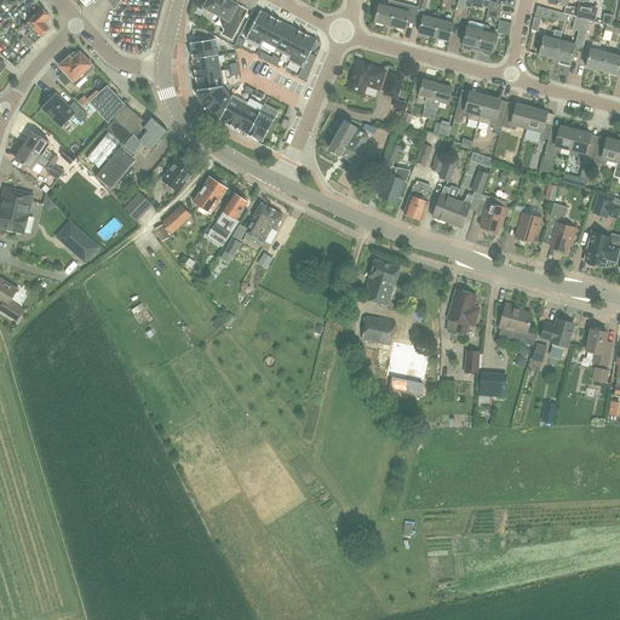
[(105,0),(115,10),(116,9),(121,0),(105,0)]
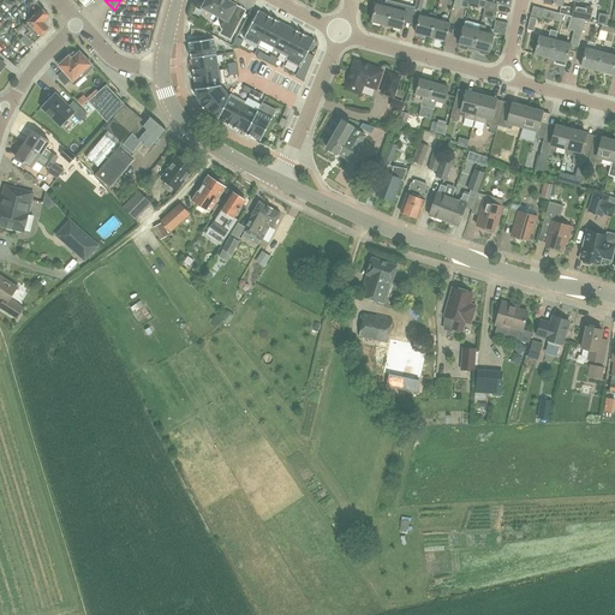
[(204,0),(207,0),(203,7),(227,21),(221,34),(231,40),(240,21),(231,16),(237,5),(227,0),(204,0)]
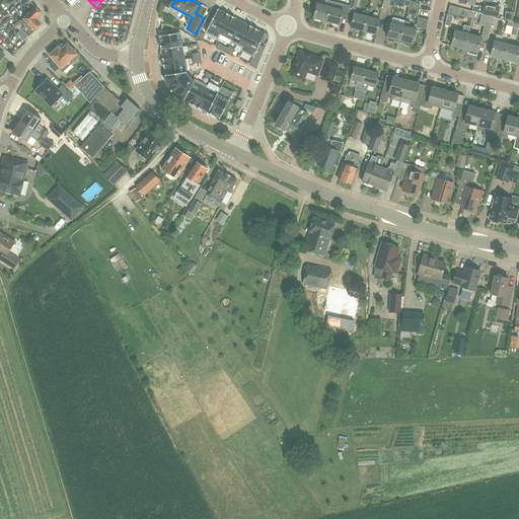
[(326,21),(330,7),(332,2),(325,0),(324,5),(317,4),(314,18),(326,21)]
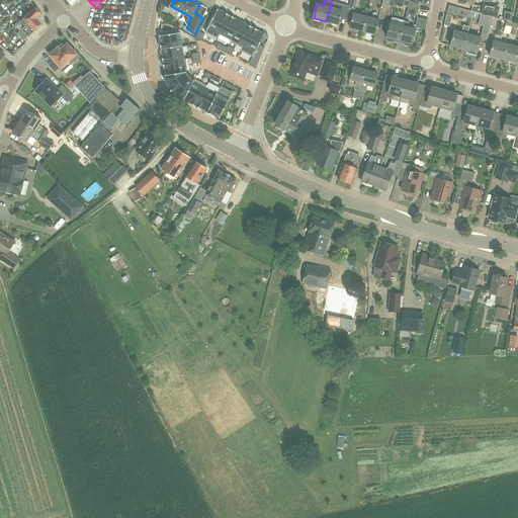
[(357,0),(351,0),(349,9),(355,11),(357,0)]
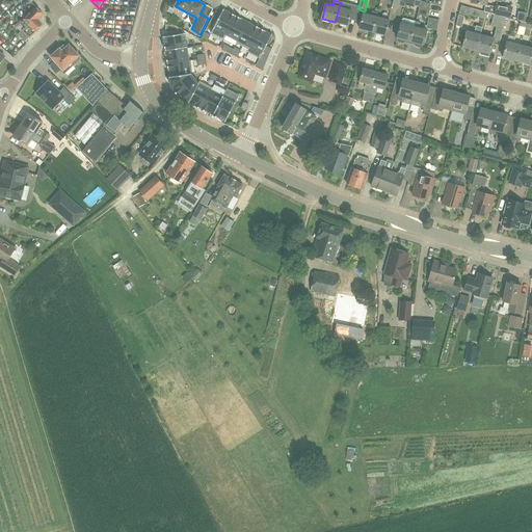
[(421,1),(420,8),(418,15),(429,18),(430,4),(421,1)]
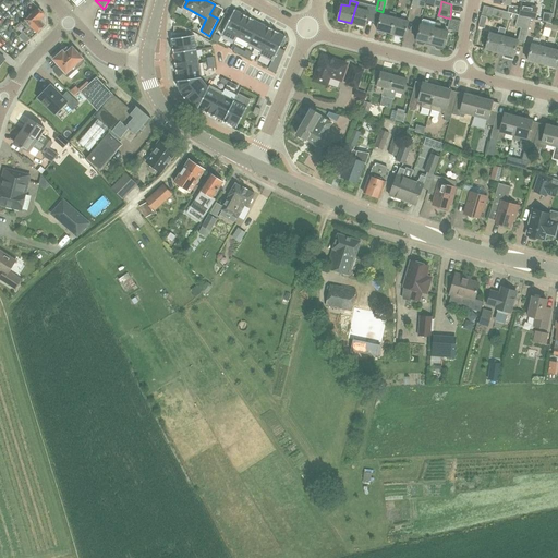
[(365,27),(370,12),(362,10),(363,3),(358,2),(355,8),(351,23),(365,27)]
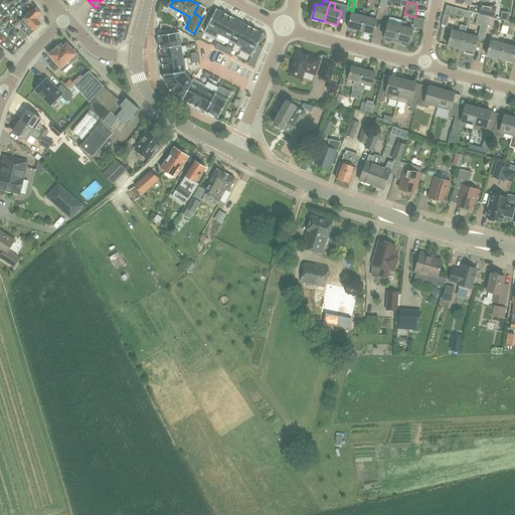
[(480,4),(480,7),(479,14),(494,17),(496,7),(480,4)]
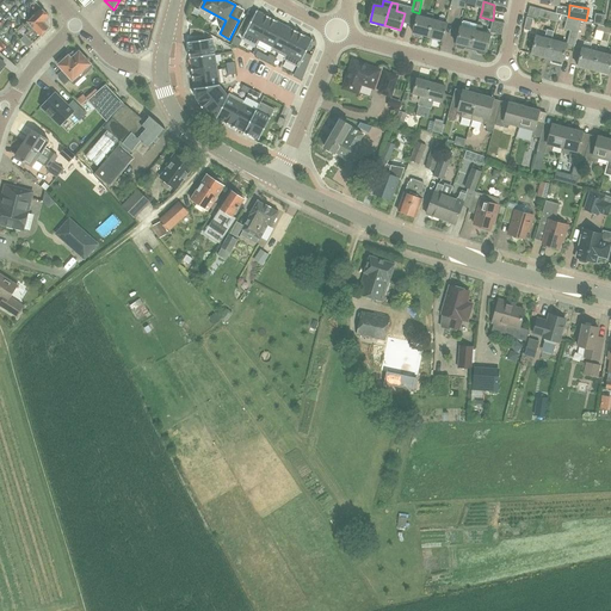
[(24,35),(25,36),(32,43),(48,29),(50,17),(42,8),(24,25),(29,31),(24,35)]
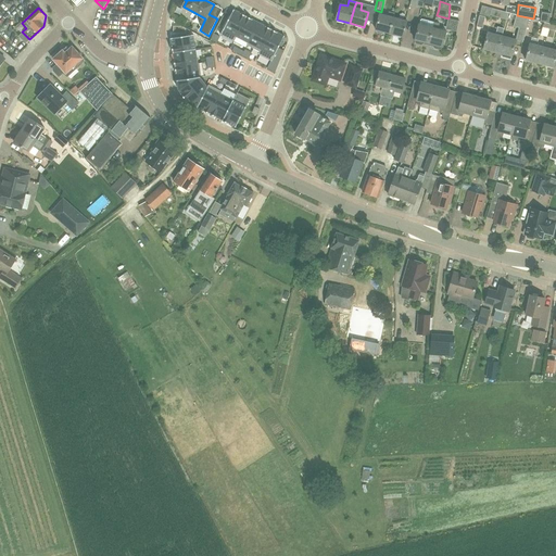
[(492,9),(490,15),(507,20),(508,13),(492,9)]
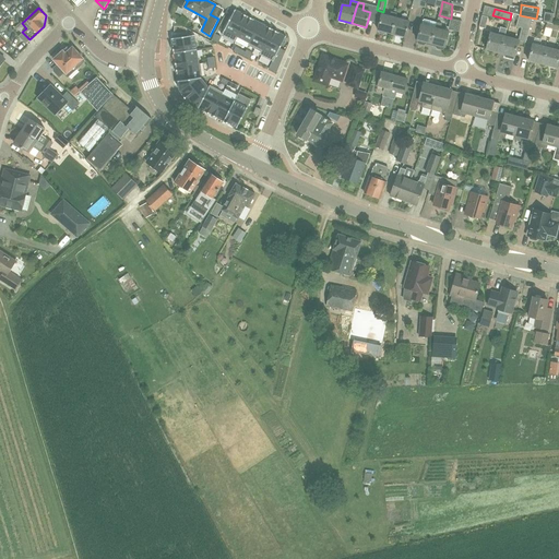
[(235,10),(222,35),(223,35),(235,42),(248,16),(242,13),(236,10),(235,10)]
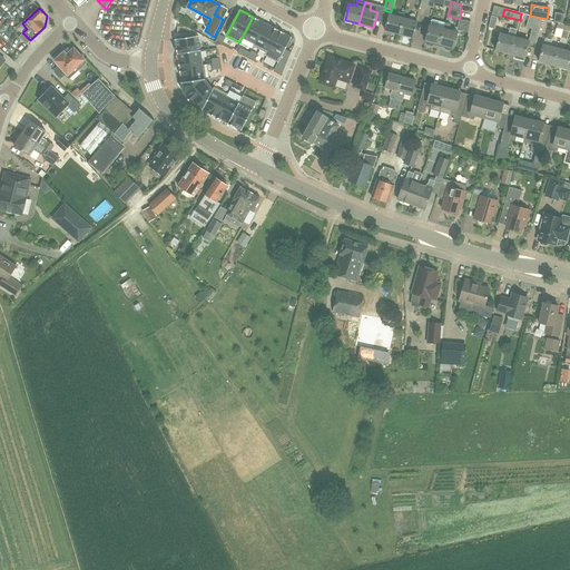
[(393,32),(400,35),(403,19),(404,15),(399,12),(397,17),(390,15),(385,31),(386,31),(386,33),(387,35),(391,36),(393,35),(393,32)]
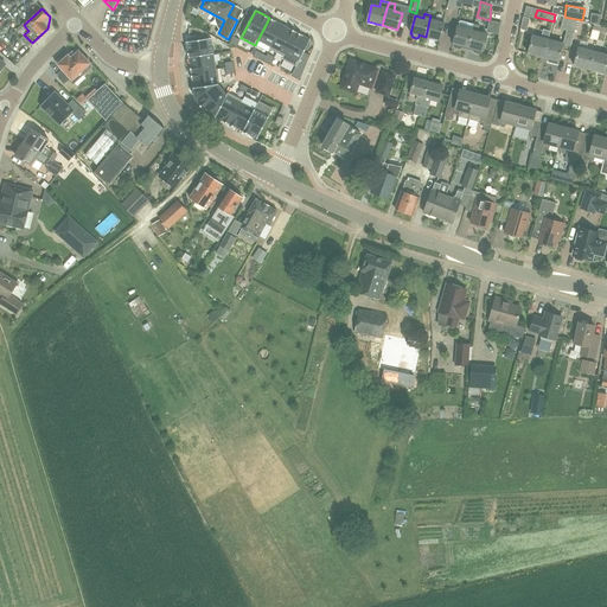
[(561,29),(575,32),(579,20),(564,17),(561,29)]
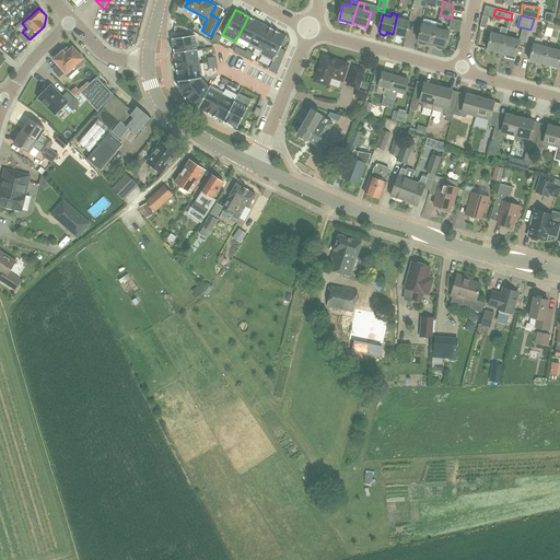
[(248,16),(235,42),(247,48),(248,45),(249,46),(261,23),(255,20),(248,16)]
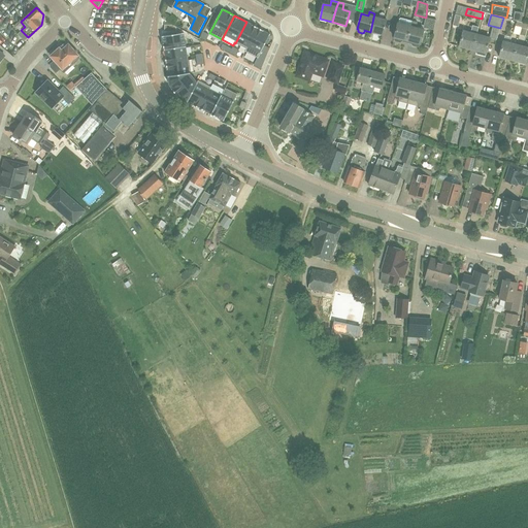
[(113,23),(122,29),(126,24),(118,17),(113,23)]
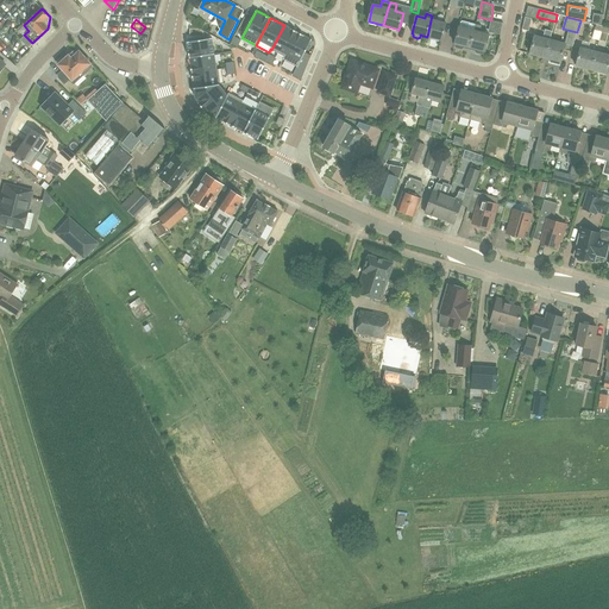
[(441,41),(446,24),(431,20),(427,37),(441,41)]
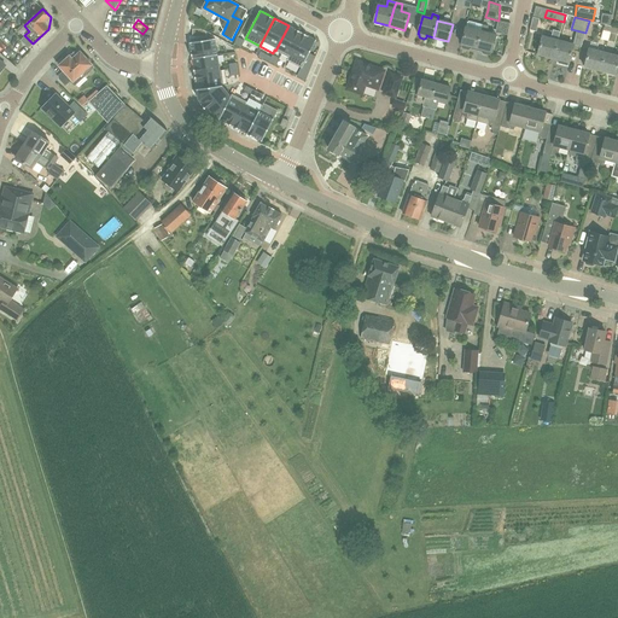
[(466,28),(461,45),(462,45),(461,47),(462,48),(468,51),(471,50),(471,47),(477,48),(483,24),(470,22),(467,23),(466,28)]
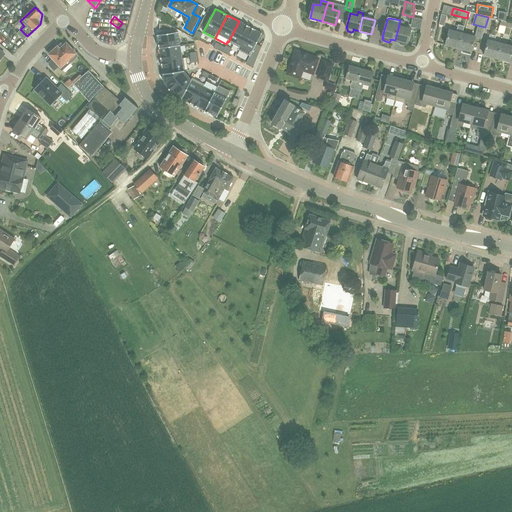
[(408,44),(411,29),(404,27),(405,21),(400,20),(395,40),(400,41),(399,43),(400,45),(405,46),(406,45),(407,43),(408,44)]
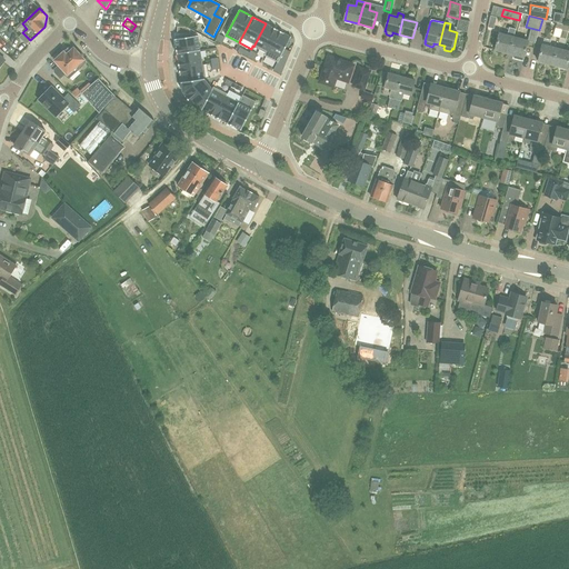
[(266,23),(253,47),(266,53),(265,56),(278,30),(271,27),(266,23)]
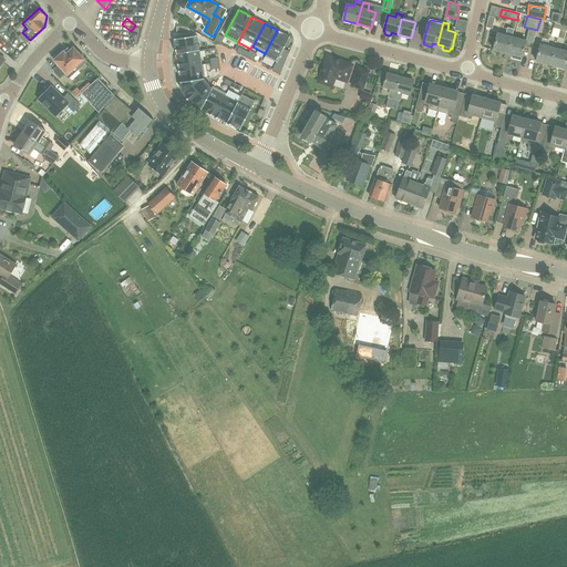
[(555,28),(553,35),(559,38),(562,30),(563,24),(556,23),(555,28)]
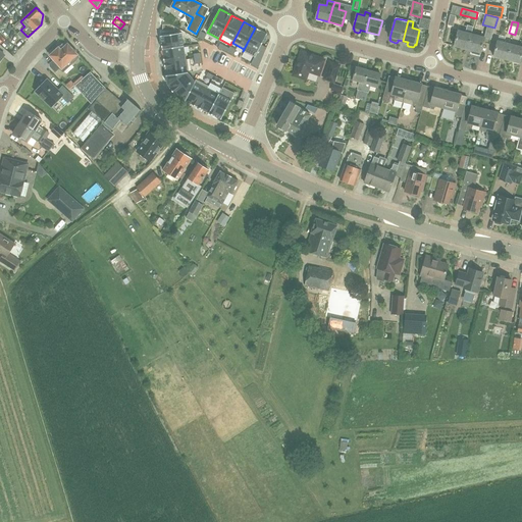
[(255,28),(243,51),(254,57),(255,57),(262,45),(267,34),(266,34),(261,31),(255,28)]
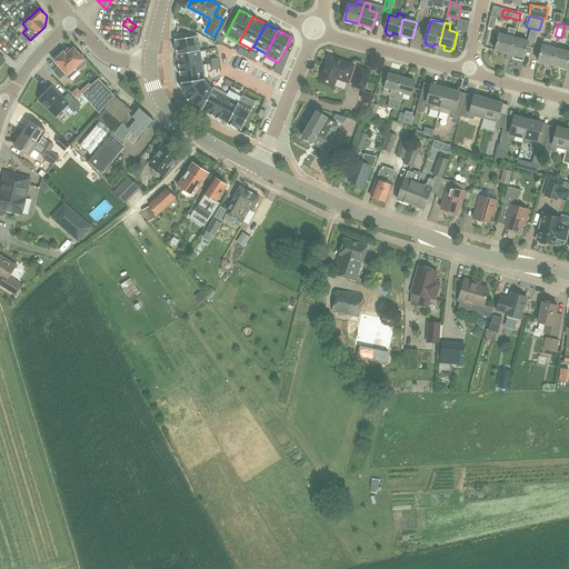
[(509,56),(515,37),(499,32),(495,51),(509,56)]
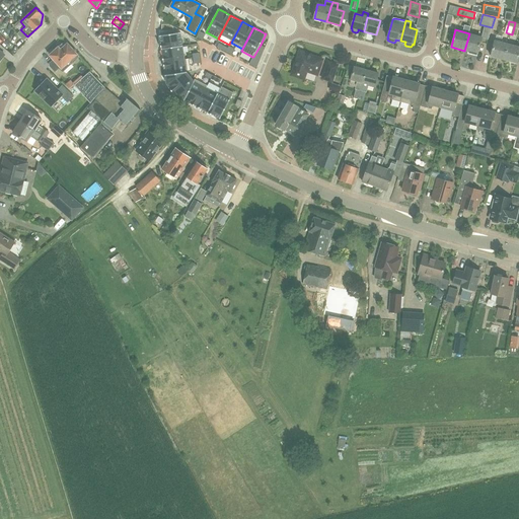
[(200,31),(198,36),(203,40),(206,34),(200,31)]
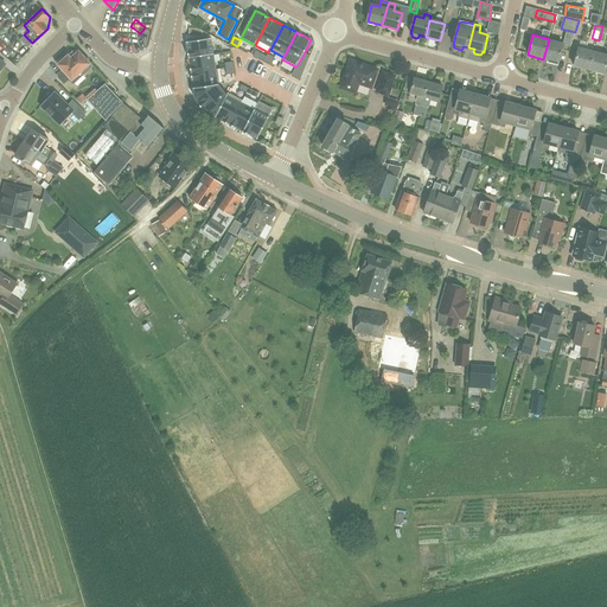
[(211,38),(186,42),(186,43),(187,50),(189,57),(213,53),(211,38)]
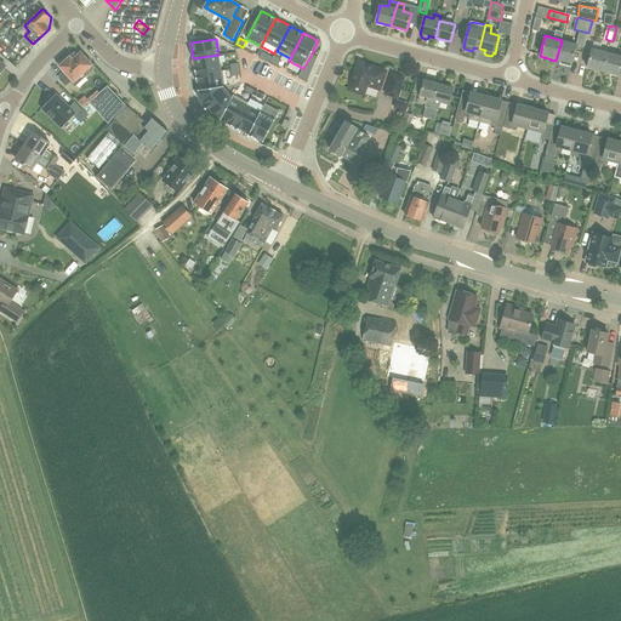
[(571,68),(571,64),(573,64),(577,44),(562,40),(556,61),(562,62),(560,66),(571,68)]
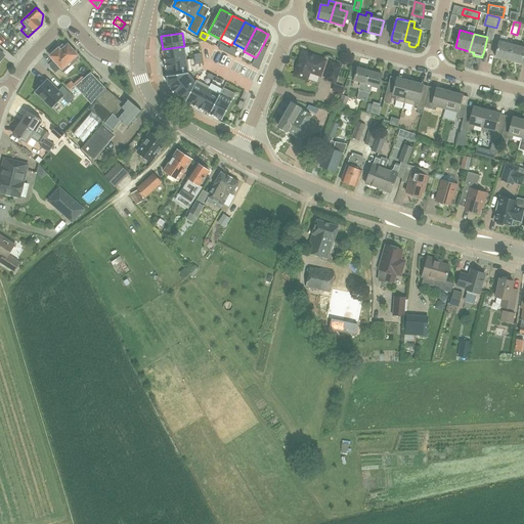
[(495,57),(509,61),(514,44),(499,41),(495,57)]
